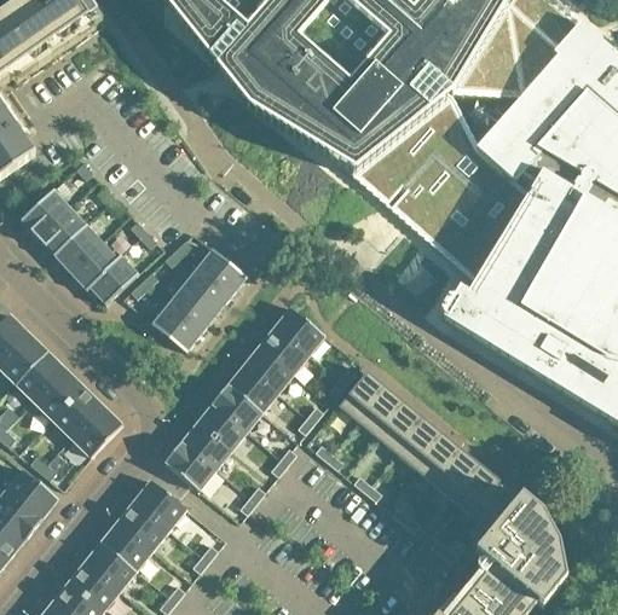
[(0,178),(34,155),(0,105),(0,77),(5,74),(6,75),(9,73),(9,71),(84,19),(84,21),(87,18),(87,17),(96,11),(91,6),(86,0),(18,0),(0,12),(0,178)]
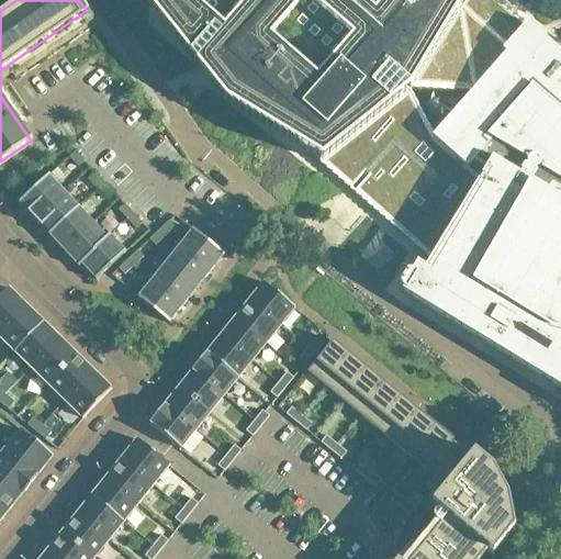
[(144,0),(160,21),(224,100),(313,155),(429,256),(483,167),(480,165),(473,160),(467,166),(432,134),(439,125),(473,86),(504,51),(500,46),(524,19),(502,0),(144,0)]
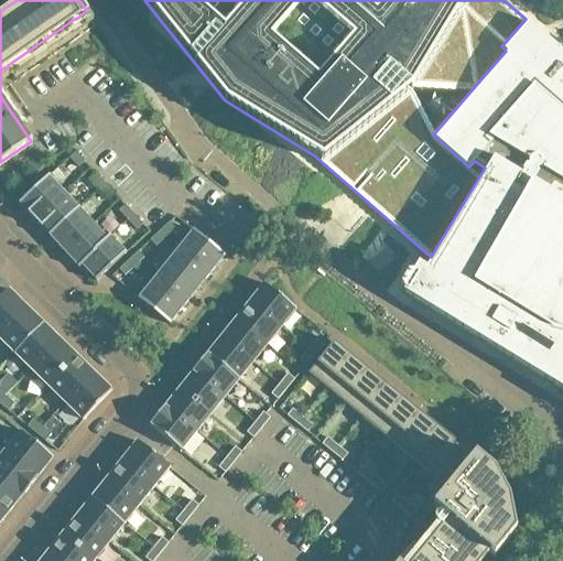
[(562,51),(531,22),(526,19),(501,46),(506,51),(475,86),(441,126),(433,135),(468,166),(475,161),(482,165),(485,168),(431,257),(425,267),(418,261),(417,261),(412,270),(405,270),(399,282),(402,288),(402,291),(441,314),(475,335),(533,371),(562,388),(562,51)]
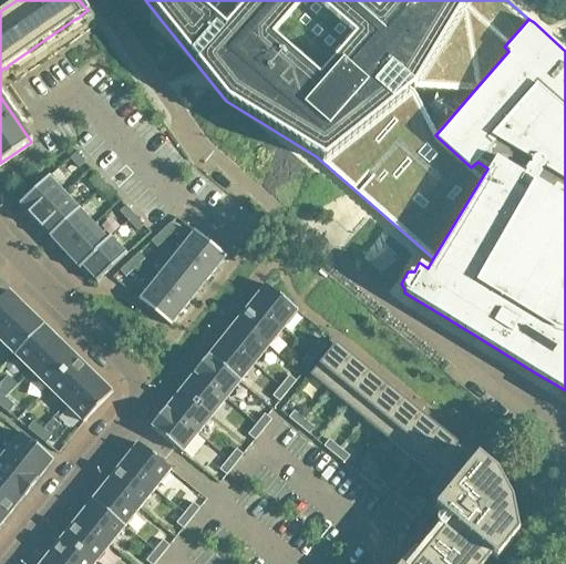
[(83,160),(74,150),(69,155),(78,165),(83,160)]
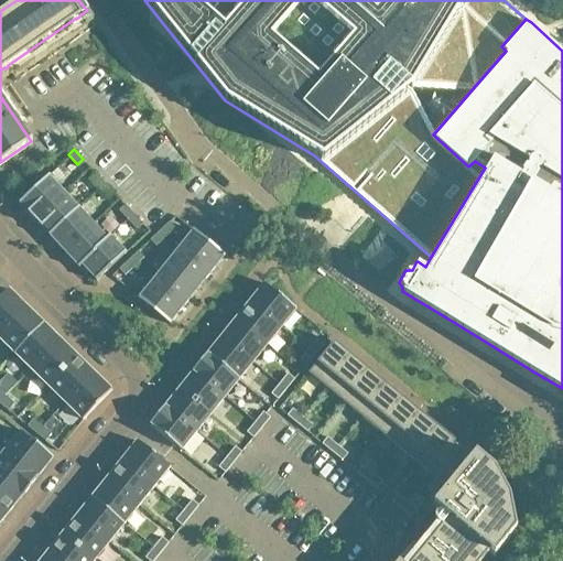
[(97,186),(104,181),(95,171),(88,176),(97,186)]
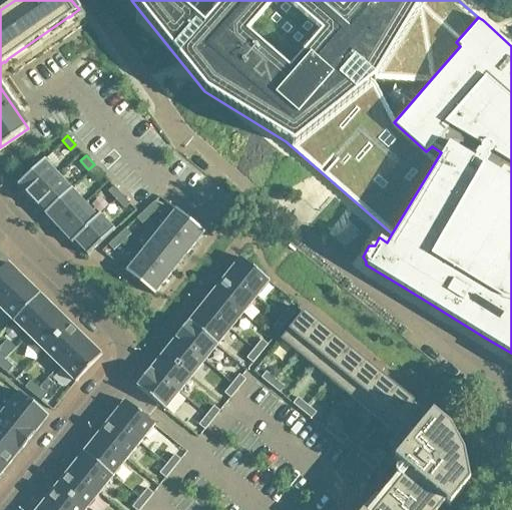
[(30,197),(57,172),(43,156),(15,182),(30,197)]
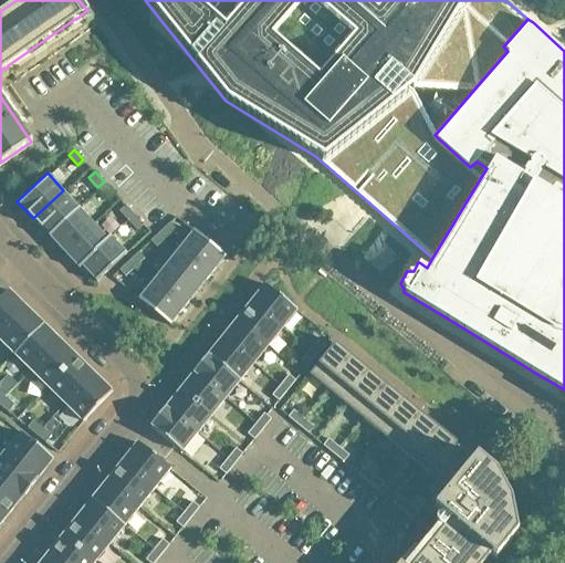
[(113,190),(104,181),(97,187),(106,197),(113,190)]
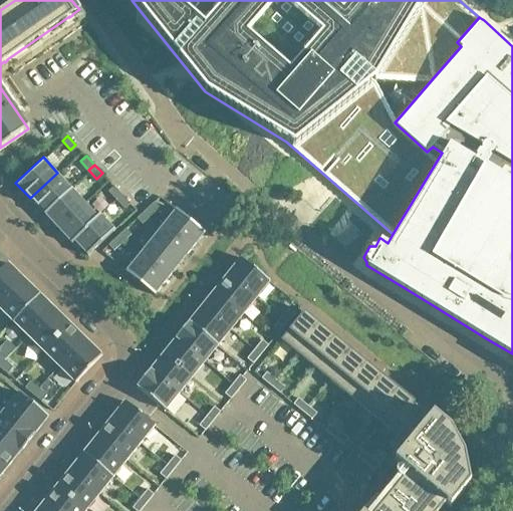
[(43,212),(70,187),(57,173),(30,198),(43,212)]
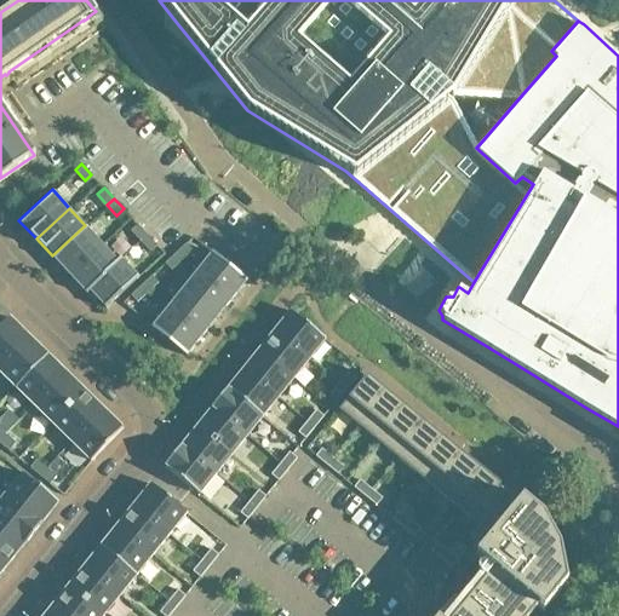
[(129,228),(138,239),(145,232),(136,222),(129,228)]
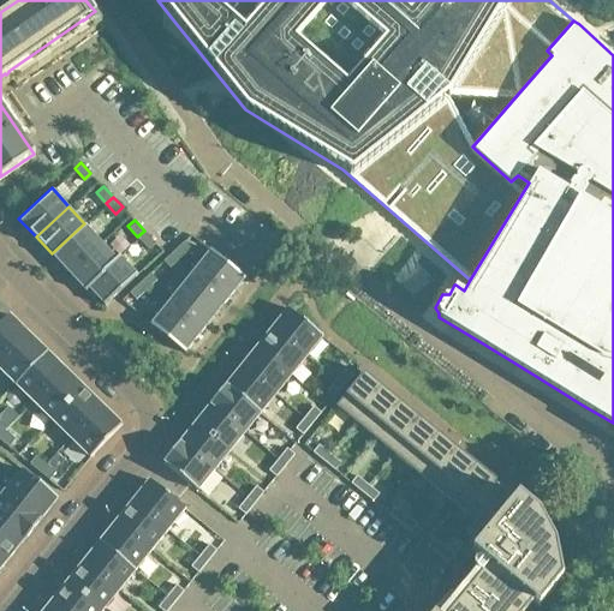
[(67,270),(100,240),(84,223),(52,253),(67,270)]
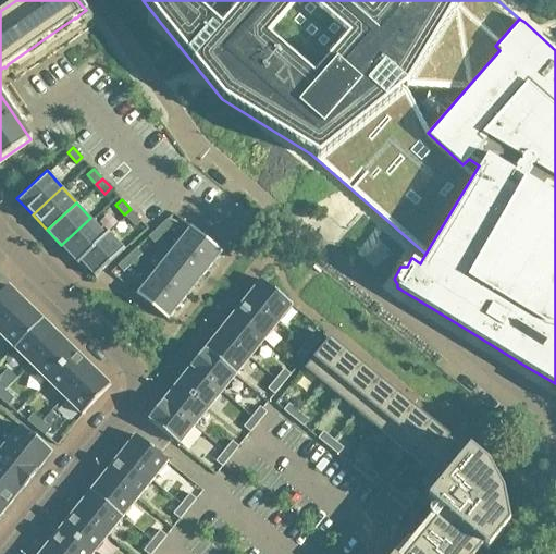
[(139,218),(131,209),(124,214),(133,224),(139,218)]
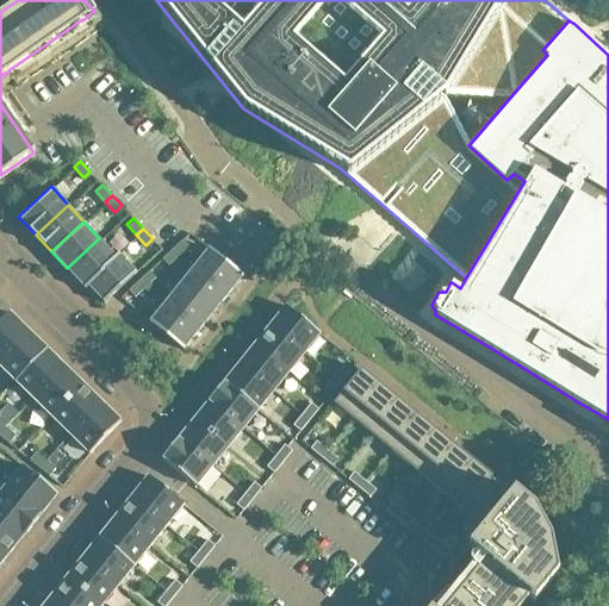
[(181,237),(172,247),(178,254),(188,243),(181,237)]
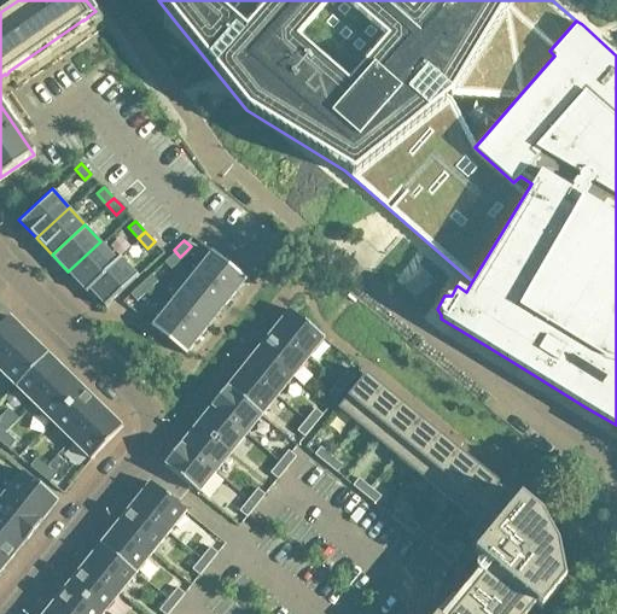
[(116,258),(116,257),(100,241),(68,272),(85,291),(88,287),(87,286),(116,258)]
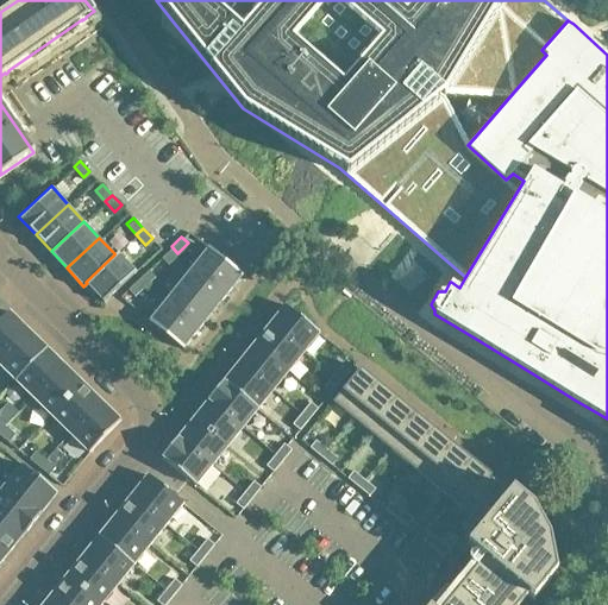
[(207,245),(192,264),(226,291),(242,272),(207,245)]
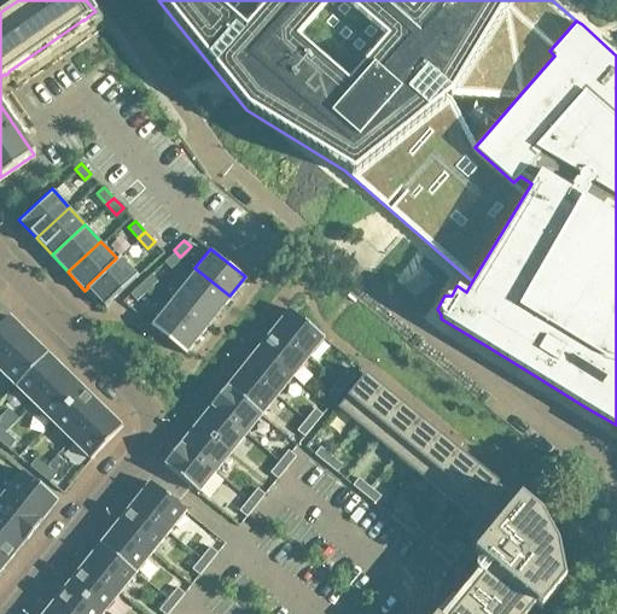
[(169,267),(180,257),(174,250),(163,259),(169,267)]
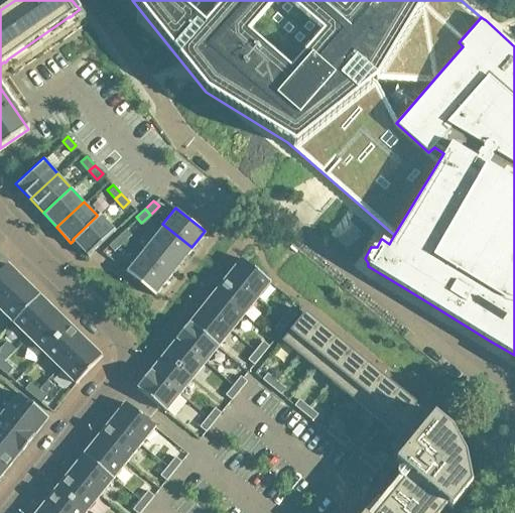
[(99,213),(97,215),(97,216),(73,239),(74,240),(87,255),(114,229),(99,213)]
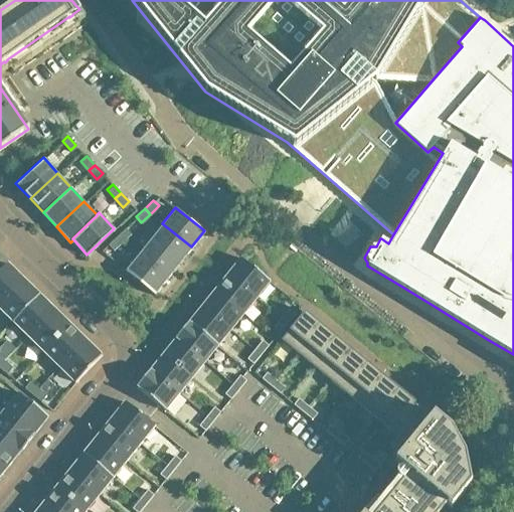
[(191,246),(162,223),(150,238),(179,262),(191,246)]
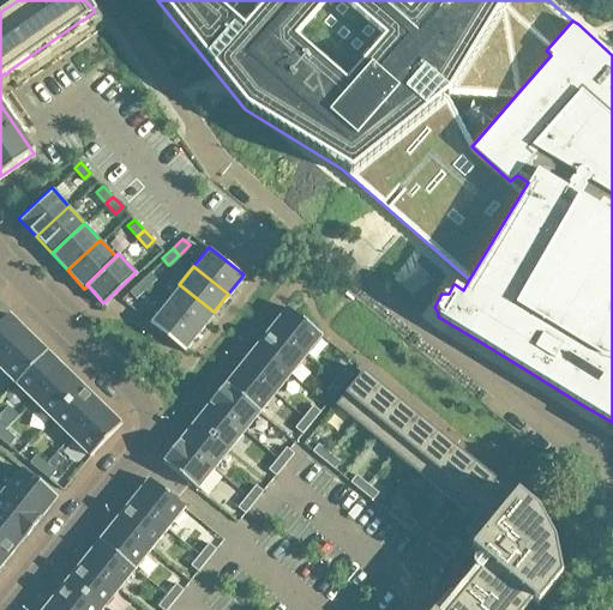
[(149,270),(138,279),(145,287),(155,277),(149,270)]
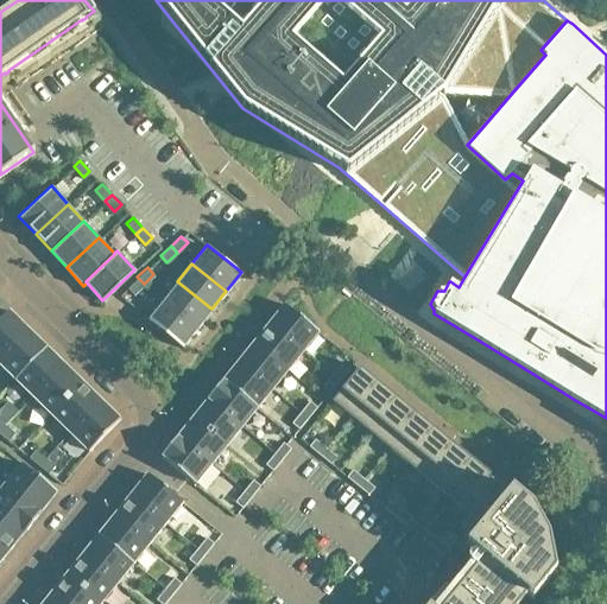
[(133,293),(144,284),(137,277),(126,287),(133,293)]
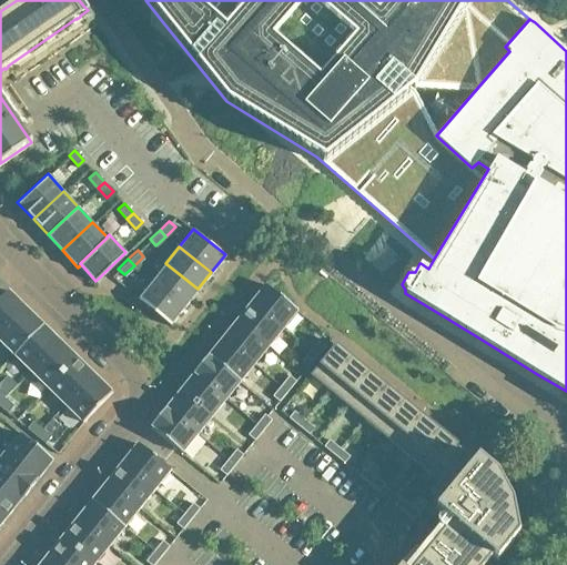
[(198,289),(165,263),(152,280),(184,305),(198,289)]
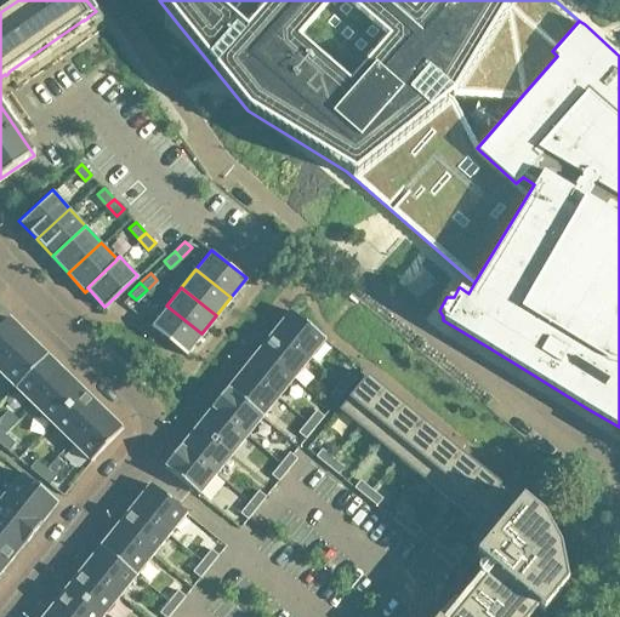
[(202,333),(166,306),(149,325),(186,354),(202,333)]
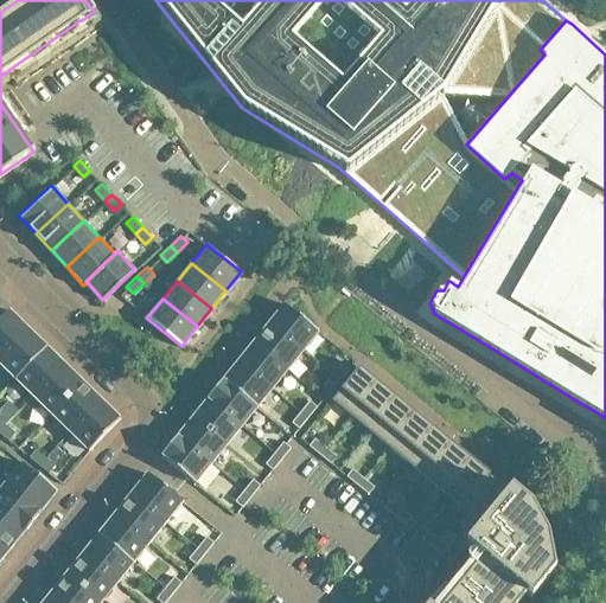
[(266,321),(300,348),(317,328),(282,301),(266,321)]
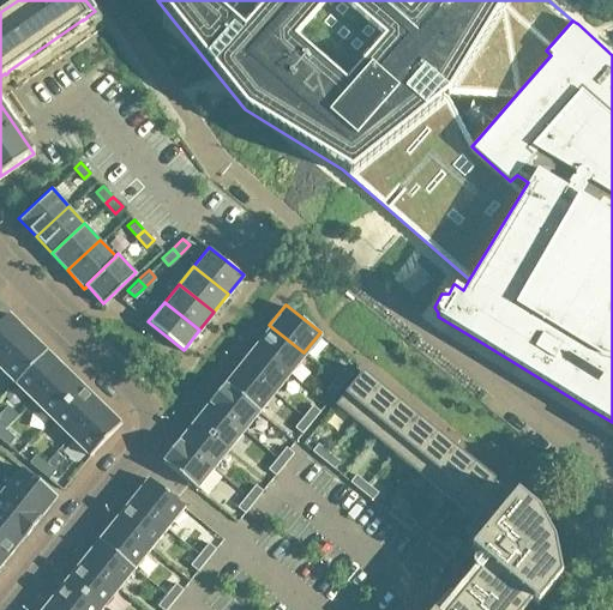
[(0,357),(26,330),(7,312),(0,318),(0,357)]
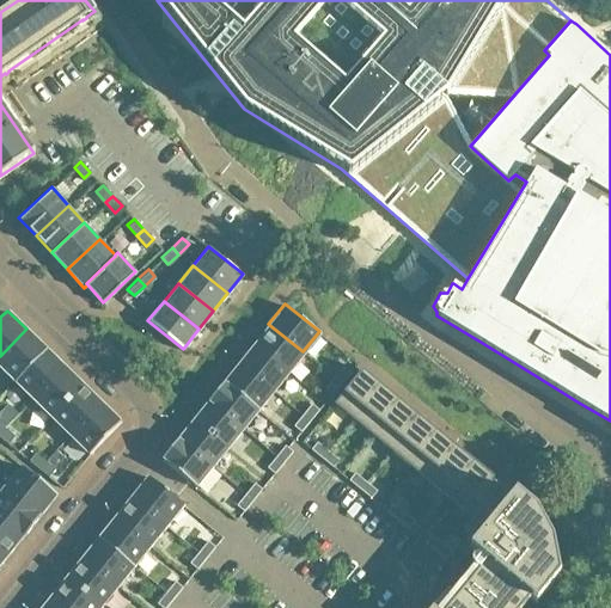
[(303,351),(268,324),(254,342),(287,370),(303,351)]
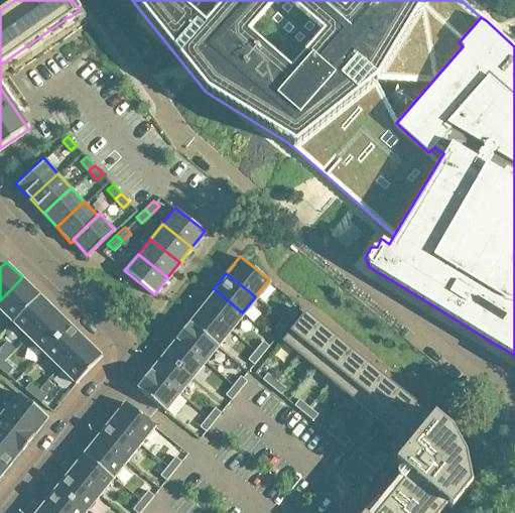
[(22,277),(0,300),(0,309),(11,321),(38,292),(22,277)]
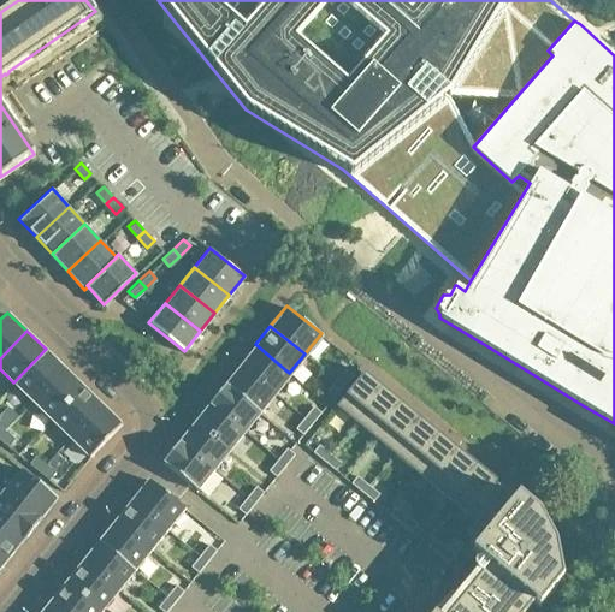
[(289,373),(255,344),(240,363),(275,392),(289,373)]
